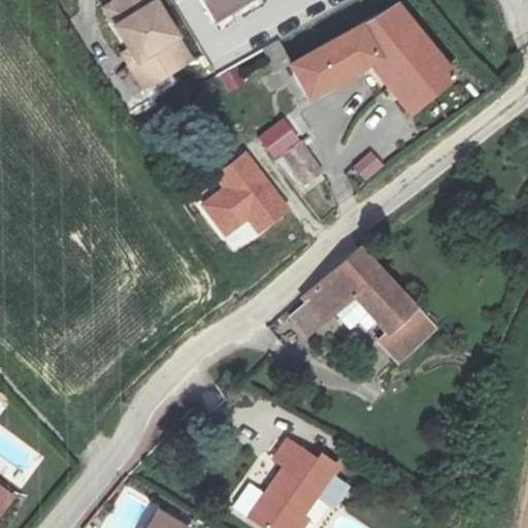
[(153,0),(117,0),(104,9),(133,55),(128,60),(146,90),(193,60),(153,0)]
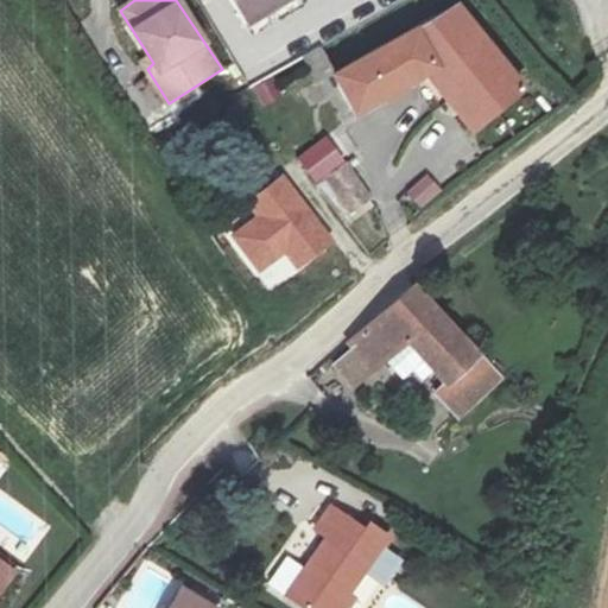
[(234,0),(249,25),(293,0),(234,0)]
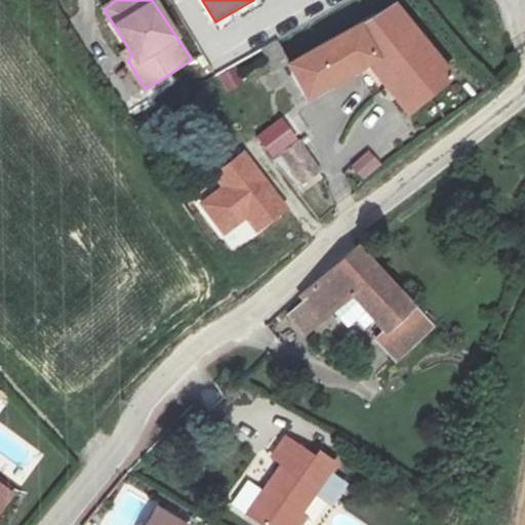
[(411,111),(455,77),(397,3),(294,62),(290,64),(313,97),(372,61),(411,111)]
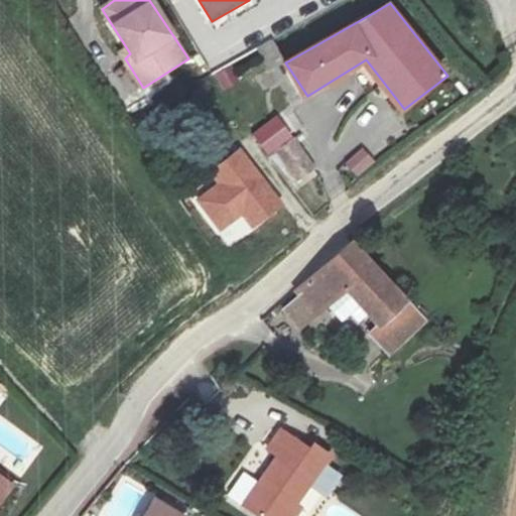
[(273,39),(257,45),(266,72),(282,66),(273,39)]
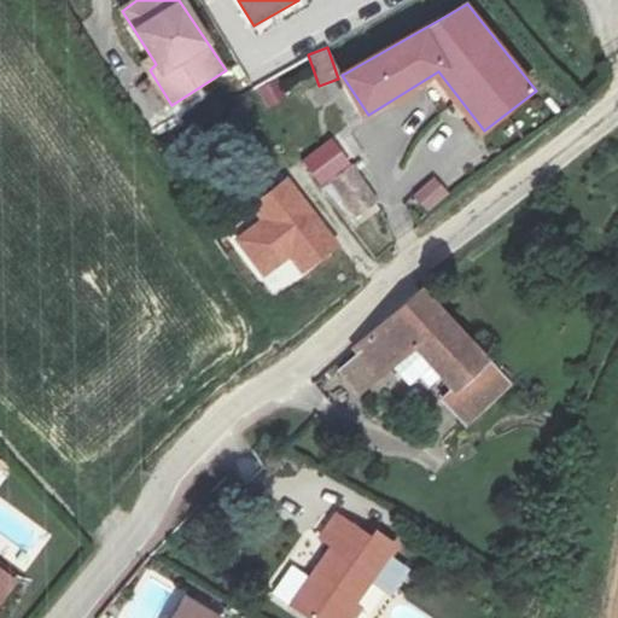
[(255,91),(266,110),(286,98),(275,79),(255,91)]
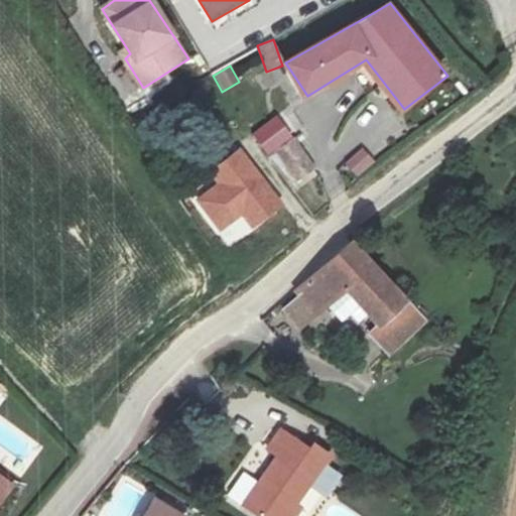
[(275,154),(294,140),(280,116),(252,137),(268,158),(275,154)]
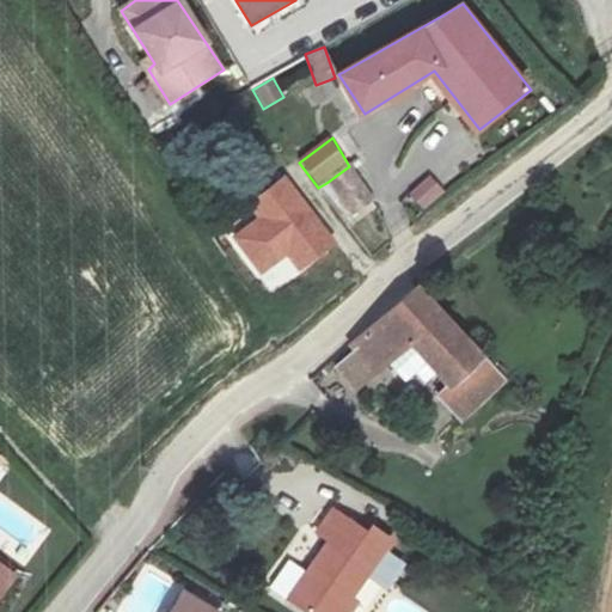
[(349,166),(326,183),(353,220),(374,203),(349,166)]
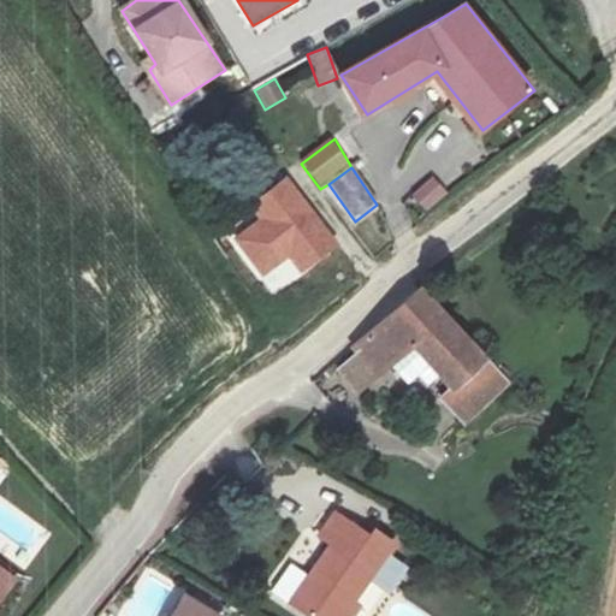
[(431,177),(408,197),(424,214),(446,194),(431,177)]
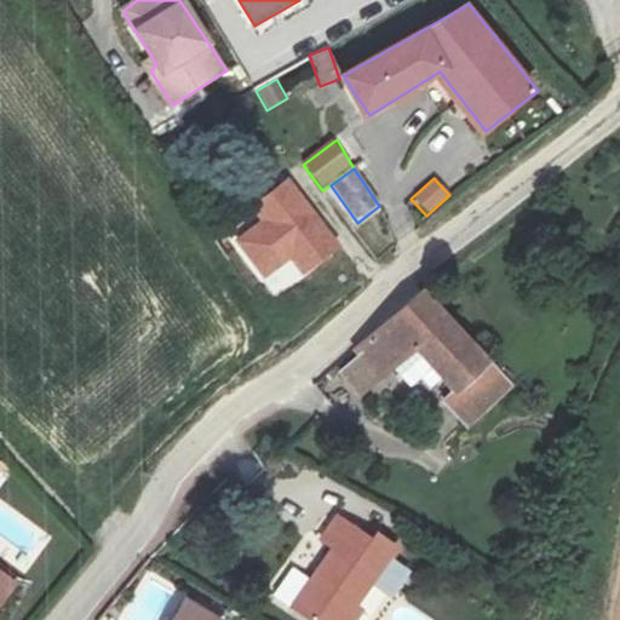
[(291,181),(250,208),(259,224),(235,244),(263,285),(287,265),(302,282),(339,252),(291,181)]
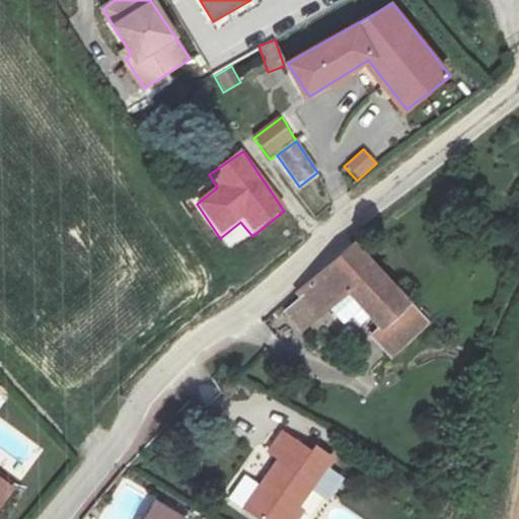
[(378,332),(402,302),(345,247),(336,254),(293,300),(313,318),(331,297),(378,332)]
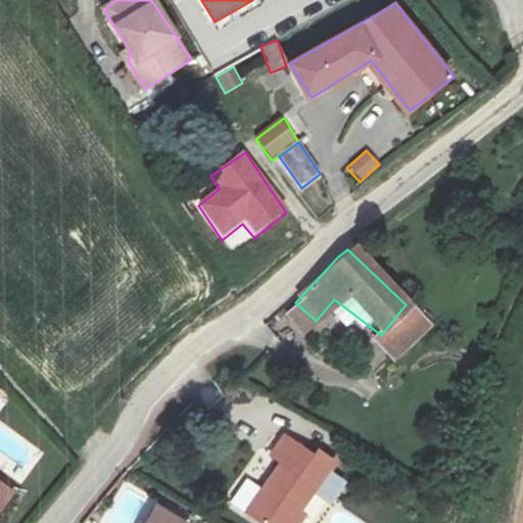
[(406,304),(381,335),(375,342),(393,357),(420,321),(406,304)]
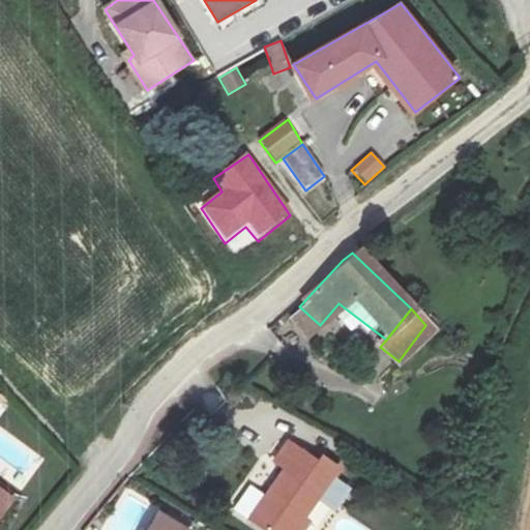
[(340,463),(291,436),(276,455),(285,462),(248,513),(271,529),(301,529),(310,519),(304,516),(340,463)]
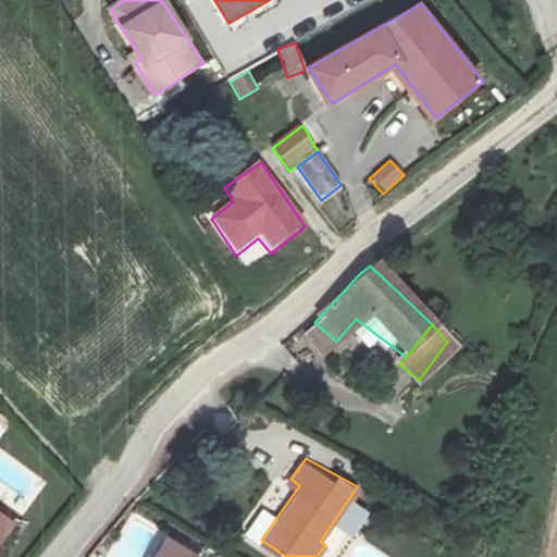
[(0,544),(14,527),(0,516),(0,544)]
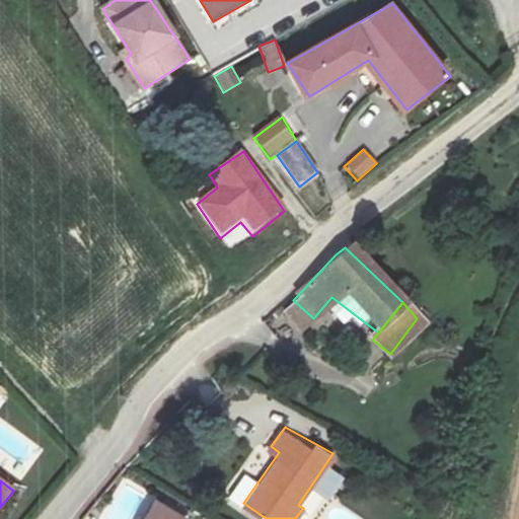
[(183,518),(184,518),(153,501),(142,518),(183,518)]
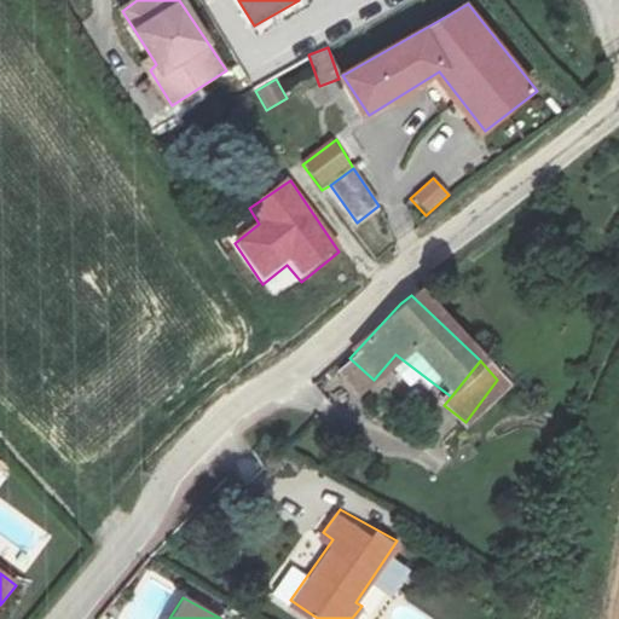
All buildings are outlined.
